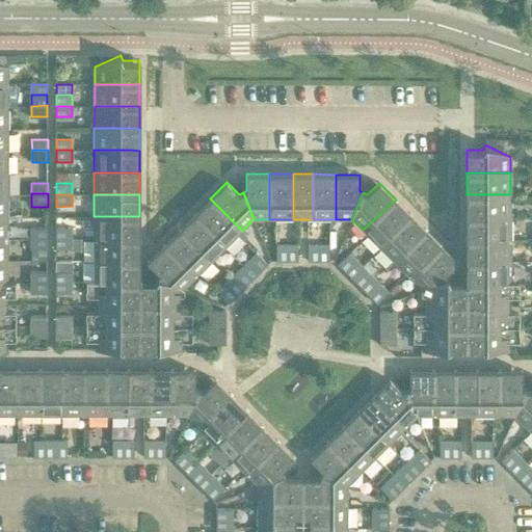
[(474,194),(467,194),(467,217),(474,217),(510,217),(510,194),(474,194)]
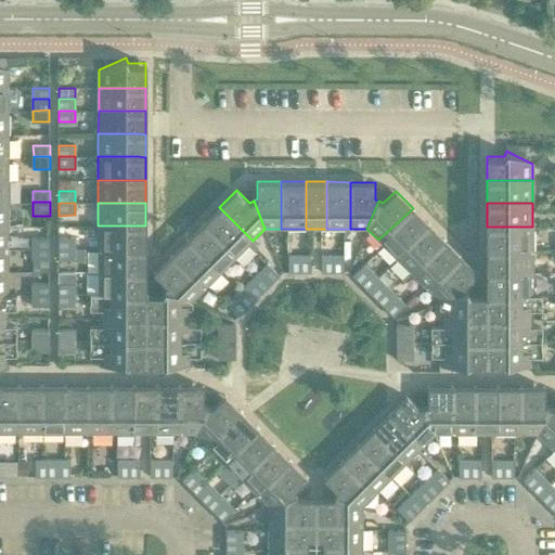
[(219,207),(203,223),(236,256),(253,241),(219,207)]
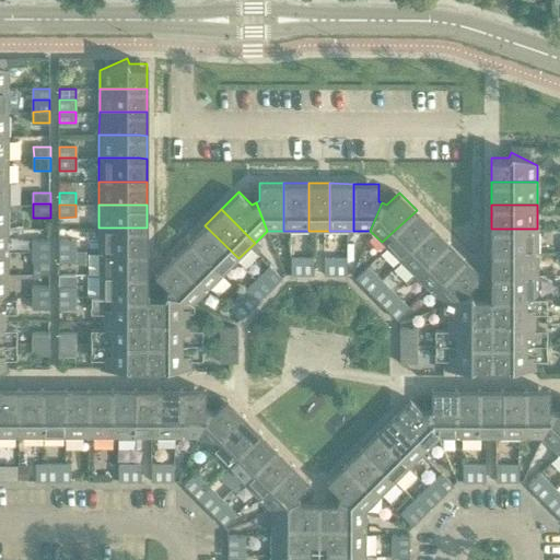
[(417,210),(382,242),(398,258),(433,226),(417,210)]
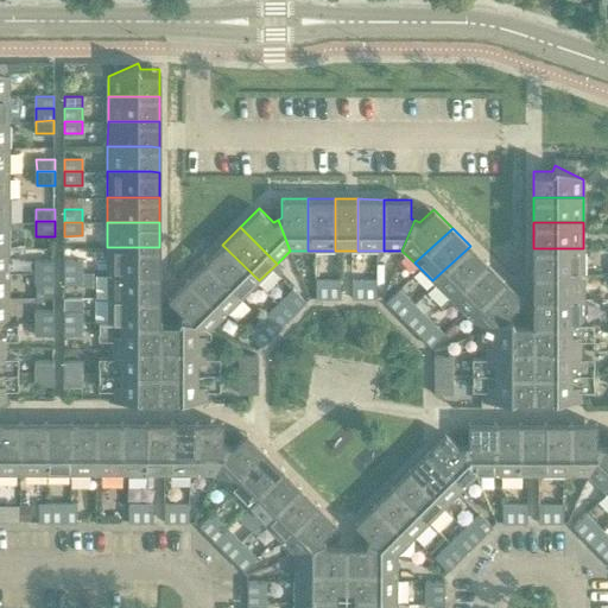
[(222,245),(204,263),(241,298),(259,280),(222,245)]
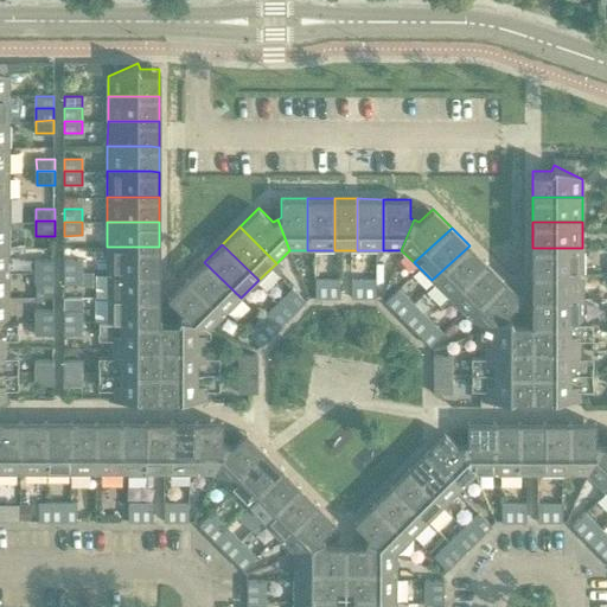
[(470,246),(432,280),(449,298),(487,263),(470,246)]
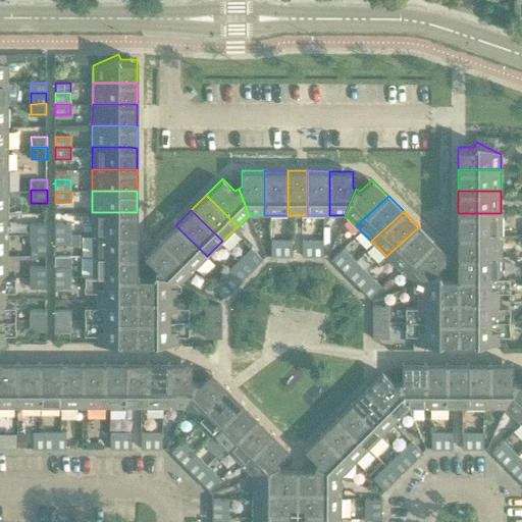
[(129,212),(92,212),(92,233),(129,233),(137,233),(137,212),(129,212)]
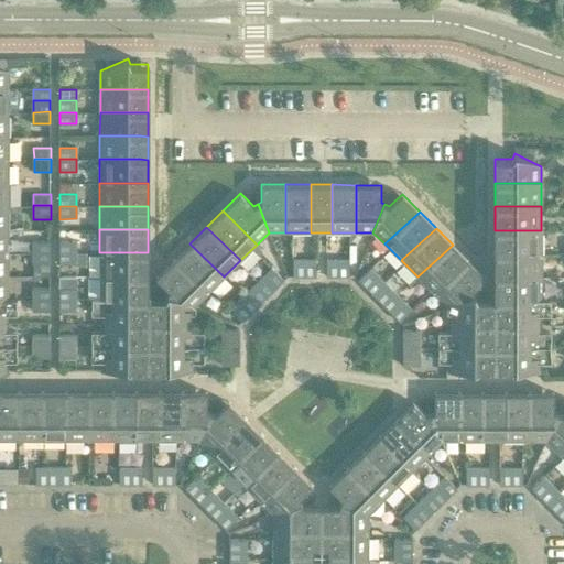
[(502,230),(495,230),(495,253),(502,253),(541,253),(541,230),(502,230)]
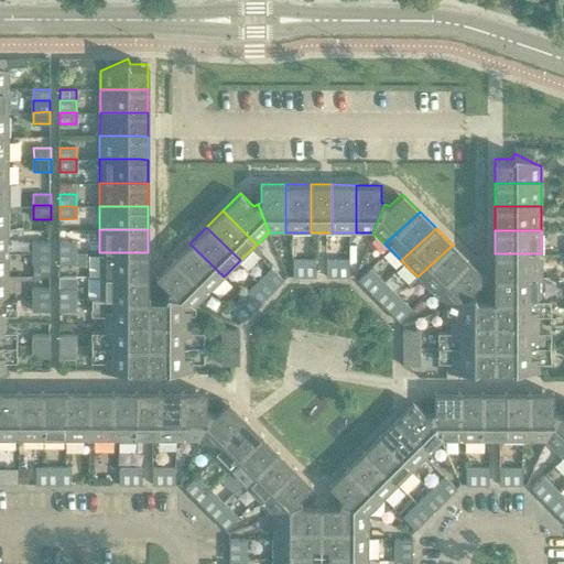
[(33,240),(33,252),(51,252),(51,240),(33,240)]
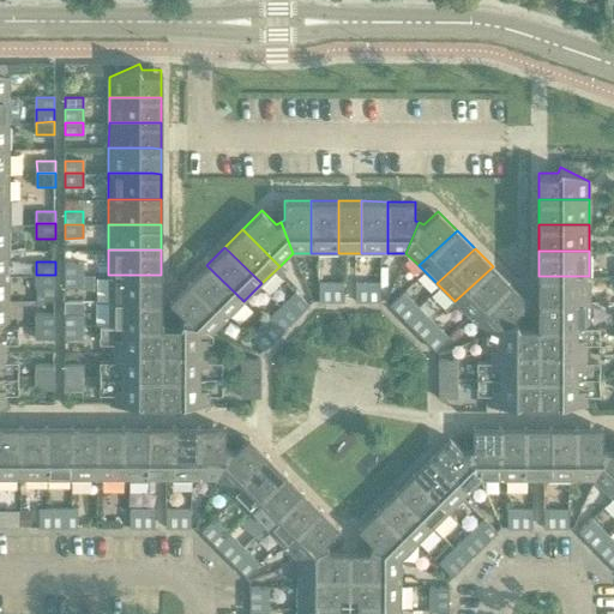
[(65,275),(83,275),(83,262),(65,262),(65,275)]
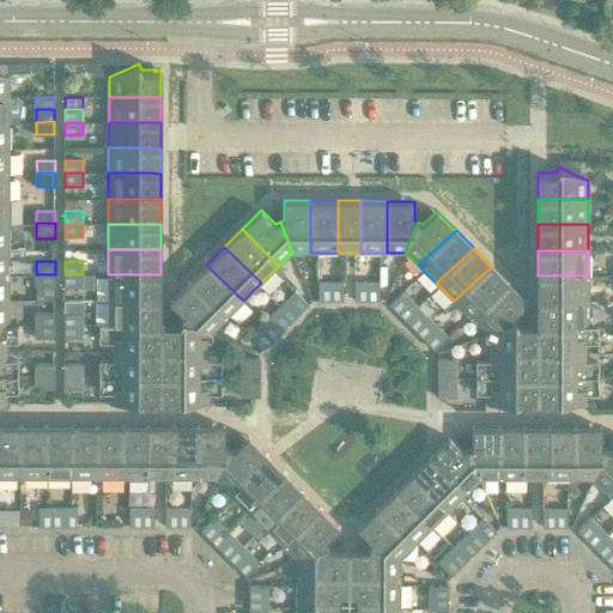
[(206,265),(188,281),(225,319),(243,301),(206,265)]
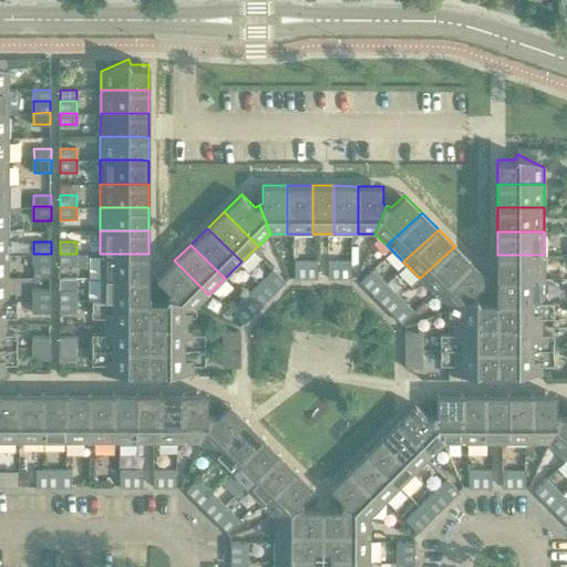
[(455,246),(420,278),(436,295),(472,263),(455,246)]
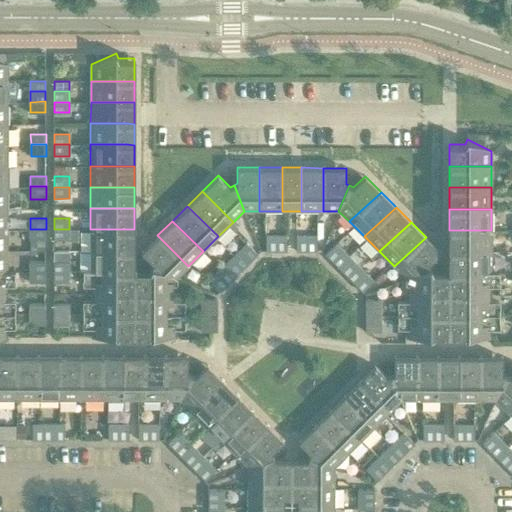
[(46,241),(46,229),(30,229),(30,240),(46,241)]
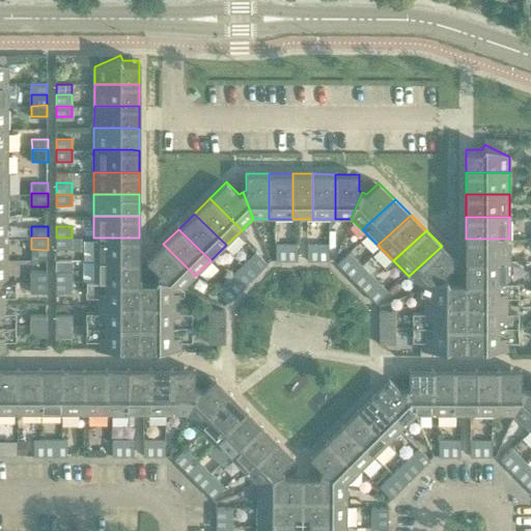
[(72,238),(56,238),(56,249),(72,249),(72,238)]
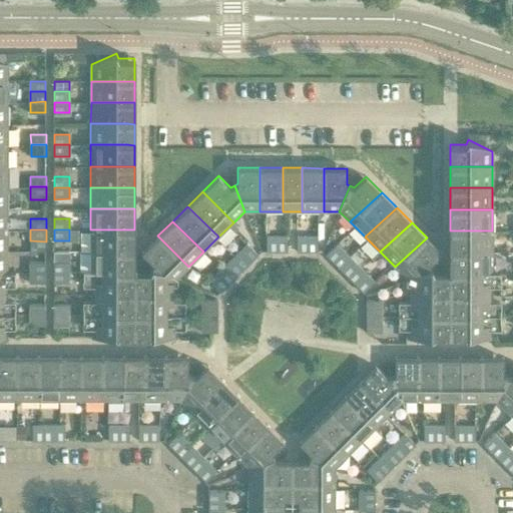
[(127,229),(90,229),(89,251),(127,251),(134,251),(134,229),(127,229)]
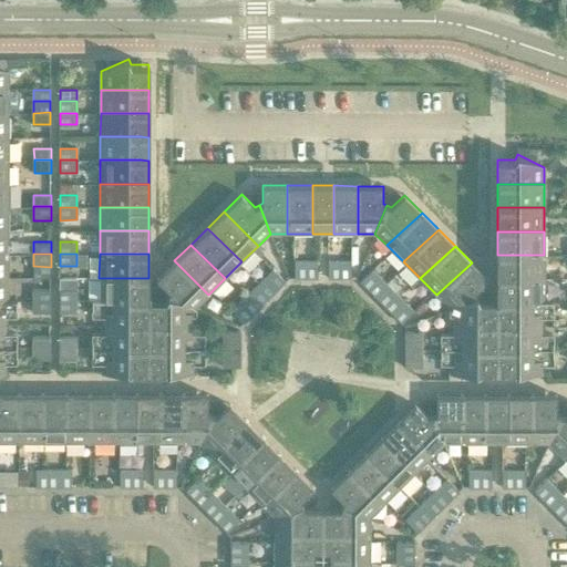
[(505,255),(497,255),(497,278),(505,278),(544,278),(544,255),(505,255)]
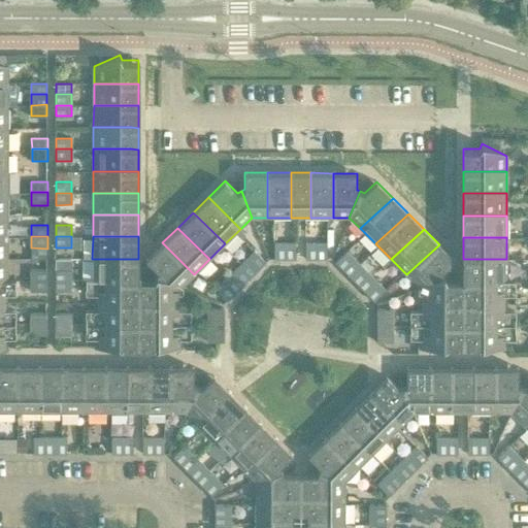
[(162,242),(145,259),(158,271),(156,275),(183,286),(194,274),(162,242)]
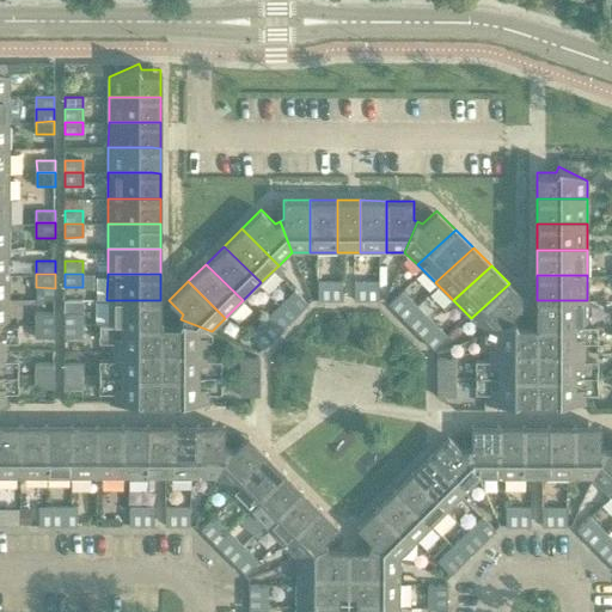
[(330,300),(330,281),(318,281),(318,300),(330,300)]
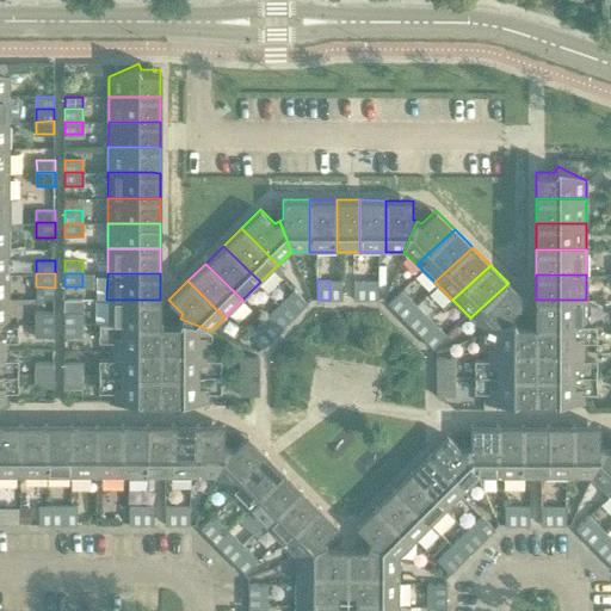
[(343,281),(329,281),(329,300),(343,300),(343,281)]
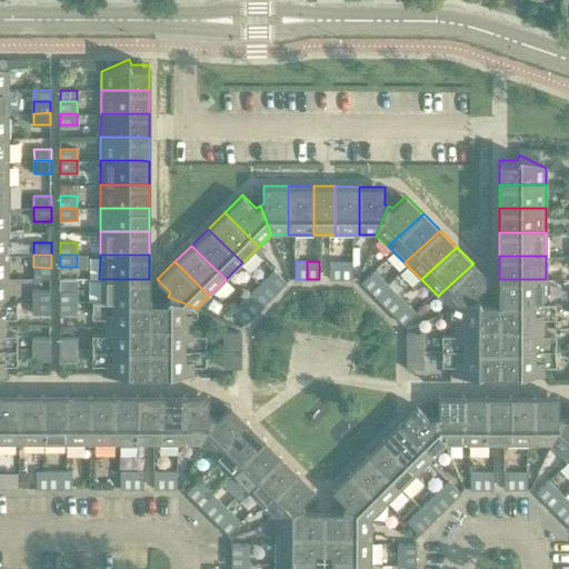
[(329,279),(341,279),(341,261),(329,261),(329,279)]
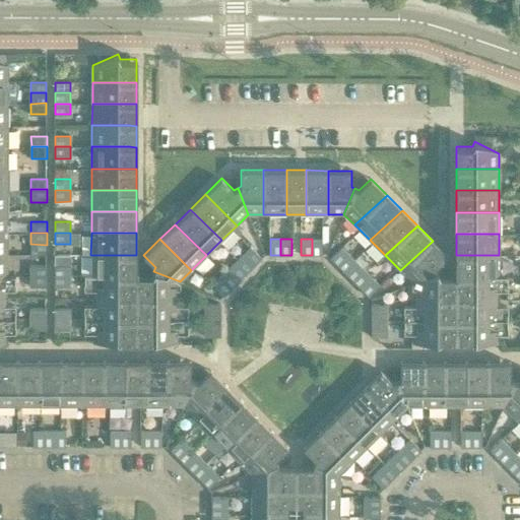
[(322,239),(312,239),(312,255),(322,255),(322,239)]
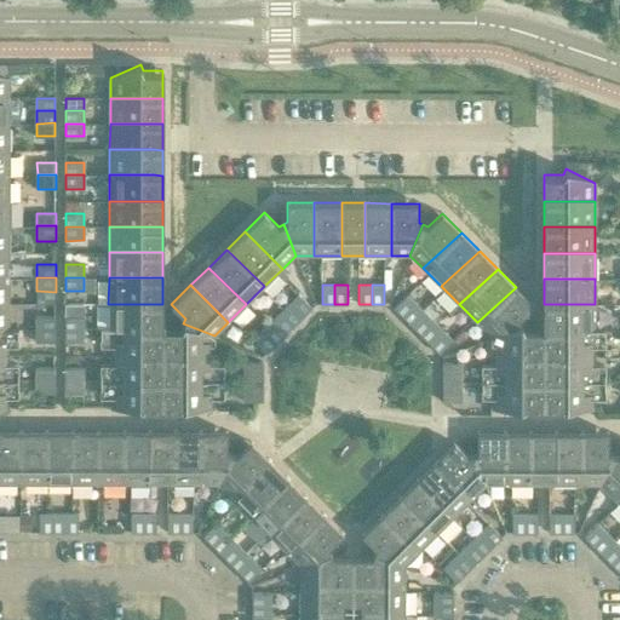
[(516,287),(477,322),(491,336),(522,323),(521,319),(534,305),(516,287)]
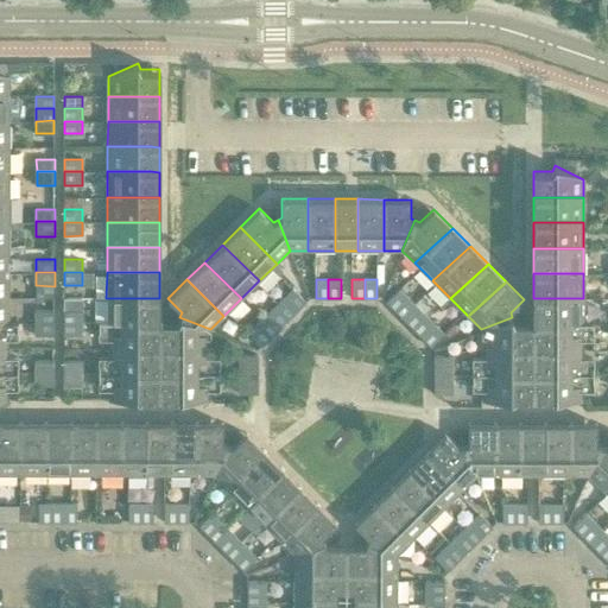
[(293,289),(284,298),(297,310),(306,302),(293,289)]
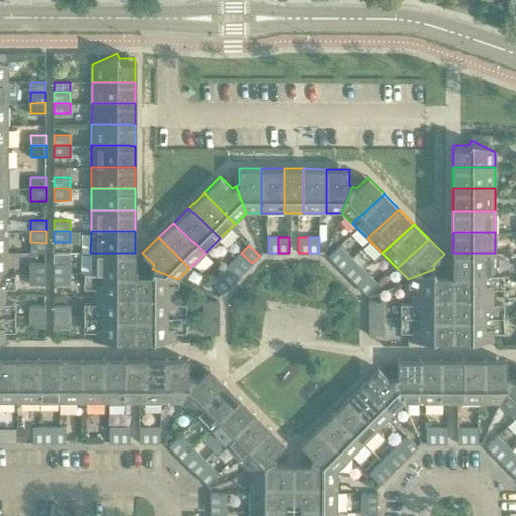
[(336,263),(346,253),(339,245),(328,256),(336,263)]
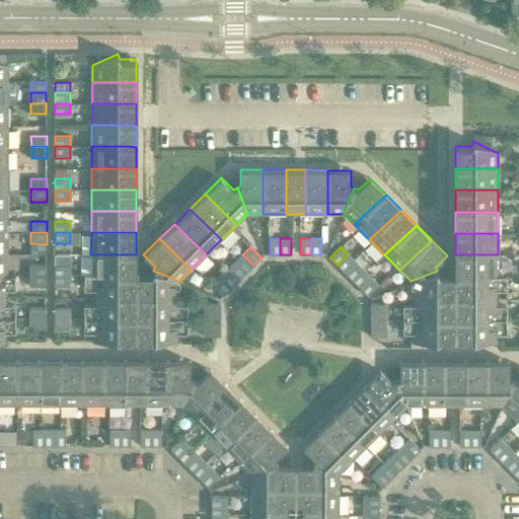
[(129,254),(90,254),(90,276),(136,276),(136,254),(129,254)]
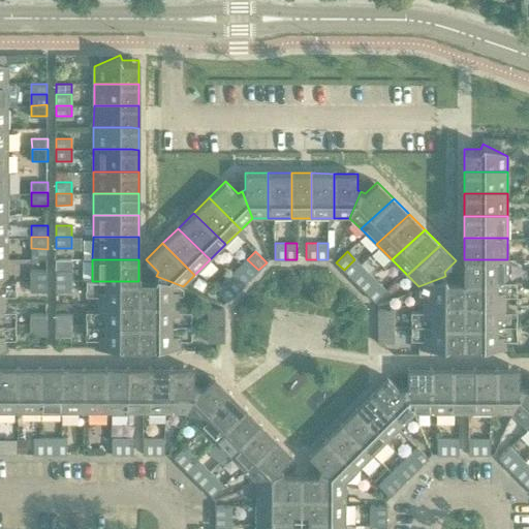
[(240,267),(251,278),(258,270),(247,259),(240,267)]
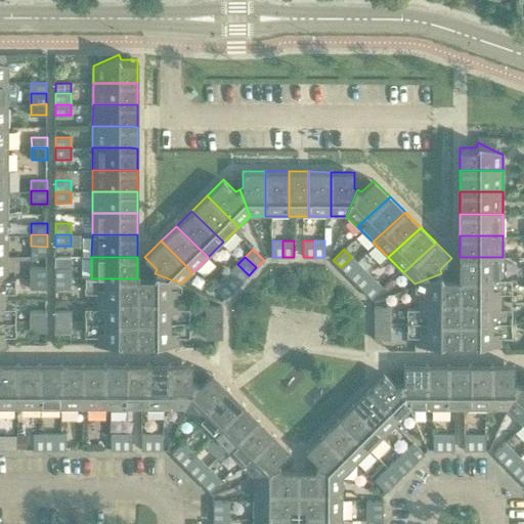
[(351,257),(341,267),(348,275),(359,264),(351,257)]
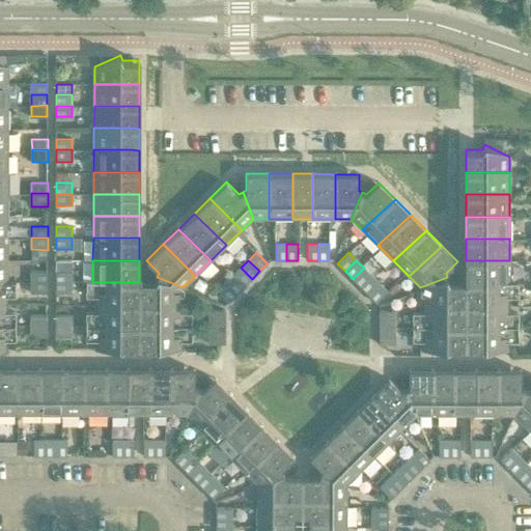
[(473,260),(466,260),(465,281),(465,282),(473,282),(509,282),(509,260),(473,260)]
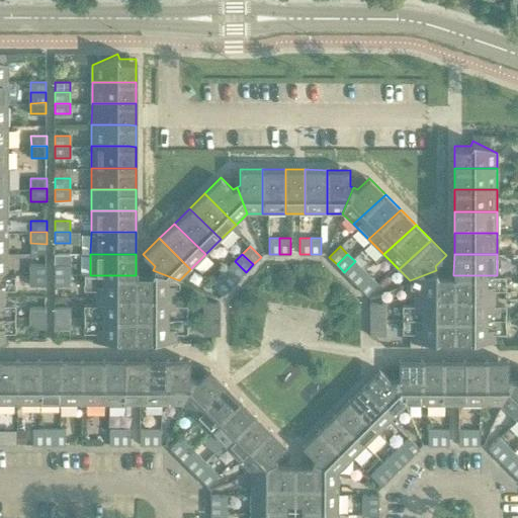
[(246,272),(235,261),(227,268),(238,279),(246,272)]
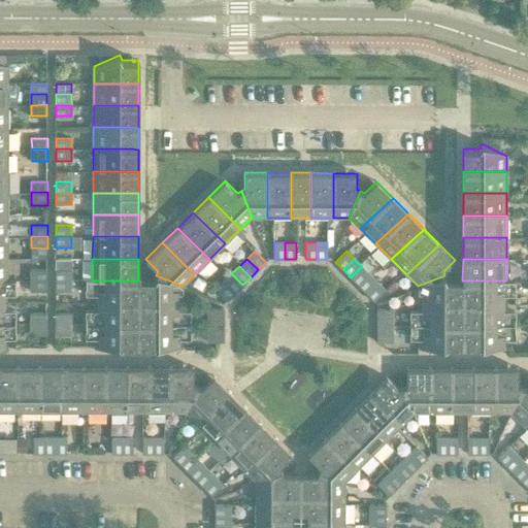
[(358,285),(369,273),(362,266),(351,277),(358,285)]
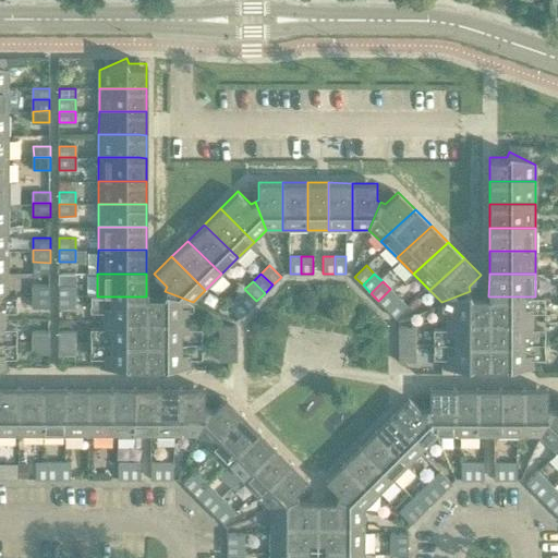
[(33,284),(33,295),(50,295),(50,284),(33,284)]
